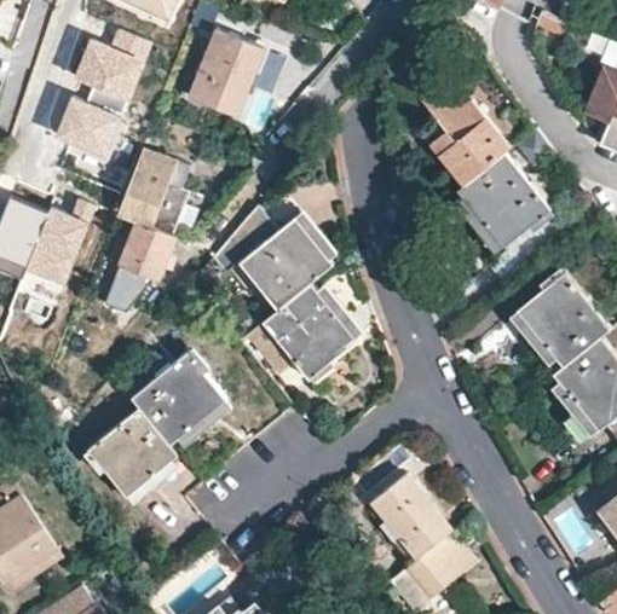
[(173,0),(126,0),(166,18),(173,0)]
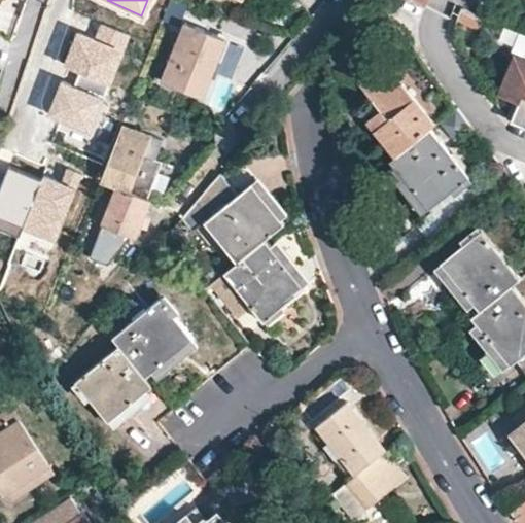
[(405,0),(424,10),(426,0),(405,0)]
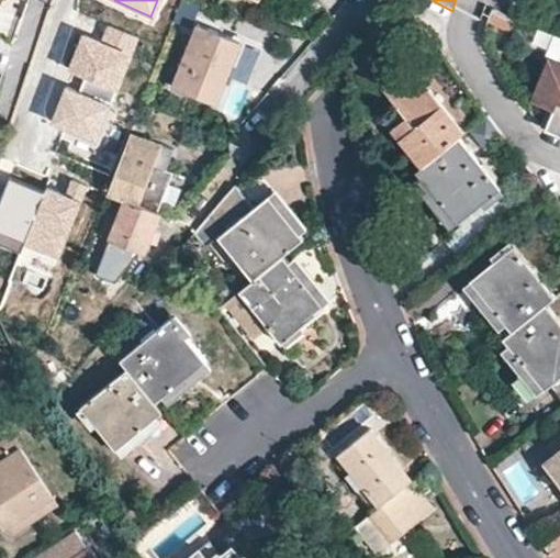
[(241,43),(197,26),(172,89),(215,107),(241,43)]
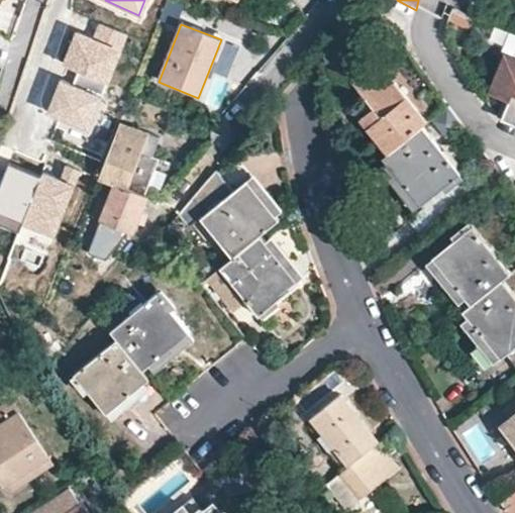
[(8,43),(0,38),(0,67),(4,70),(13,45),(8,43)]
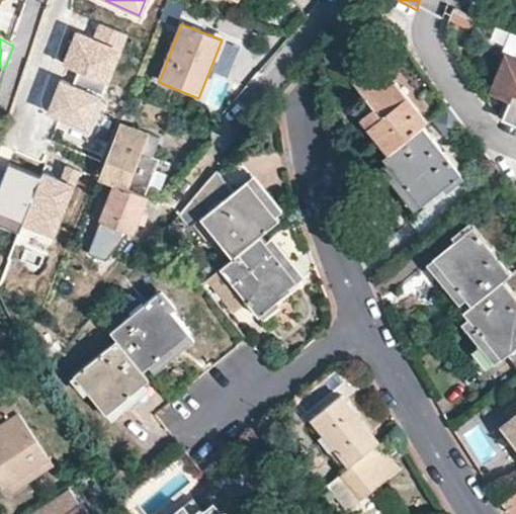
[(34,84),(51,46),(41,41),(25,81),(34,84)]
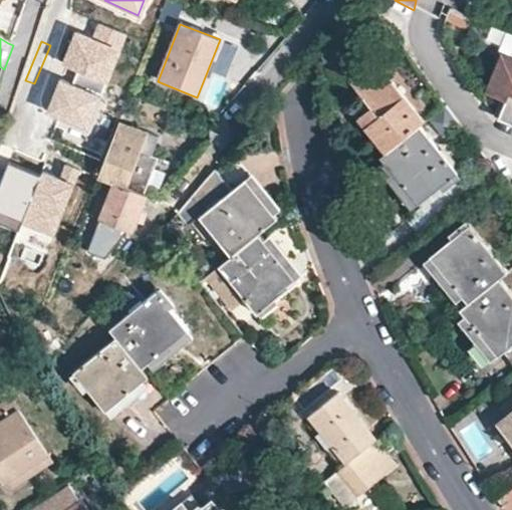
[(89,61),(50,45),(34,83),(71,98),(77,80),(81,82),(89,61)]
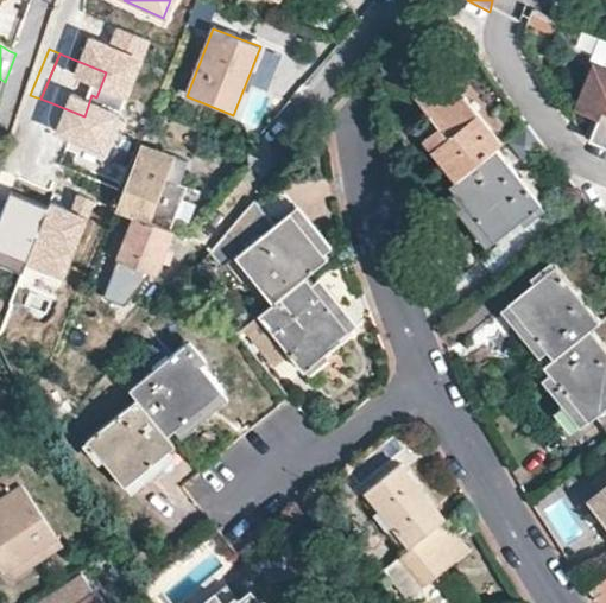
[(605,63),(597,59),(576,108),(594,115),(597,108),(603,112),(600,118),(594,132),(605,137),(605,63)]
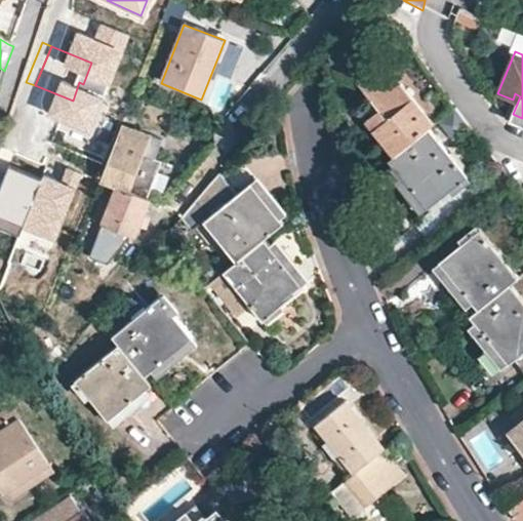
[(364,97),(392,76),(385,67),(357,88),(364,97)]
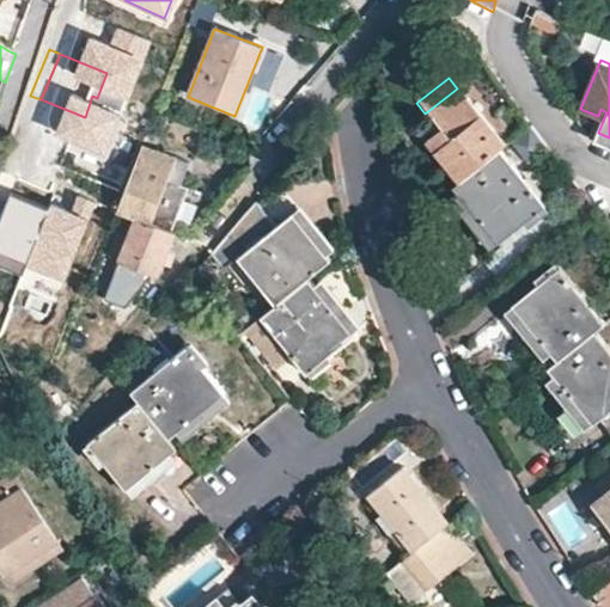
[(496,152),(504,146),(457,89),(425,114),(429,120),(415,132),(457,184),(496,152)]
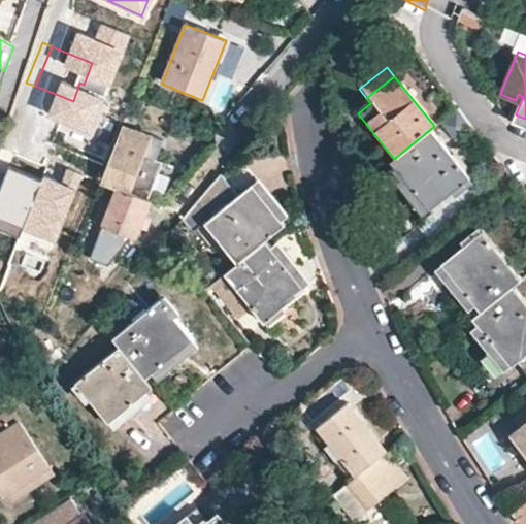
[(525,125),(525,119),(516,115),(513,121),(525,125)]
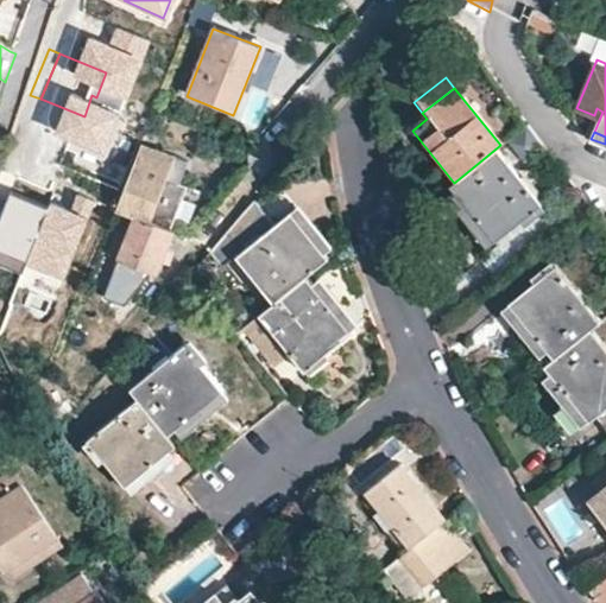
[(542,158),(524,135),(507,148),(526,171),(542,158)]
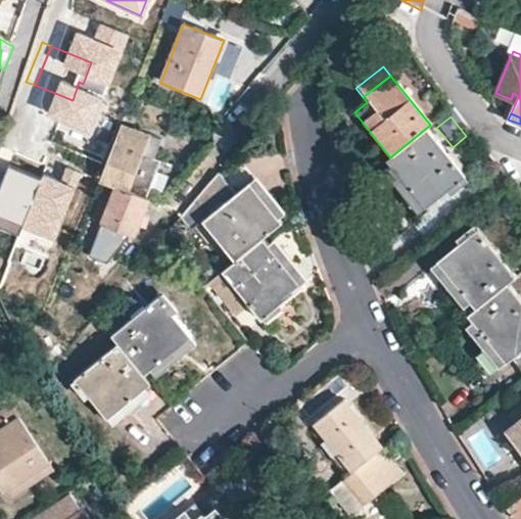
[(119,127),(98,181),(114,187),(139,197),(151,168),(148,167),(156,142),(119,127)]
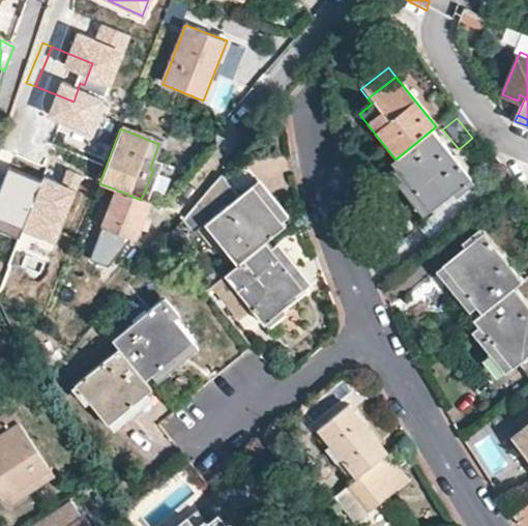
[(430,132),(396,159),(389,165),(429,213),(469,181),(430,132)]
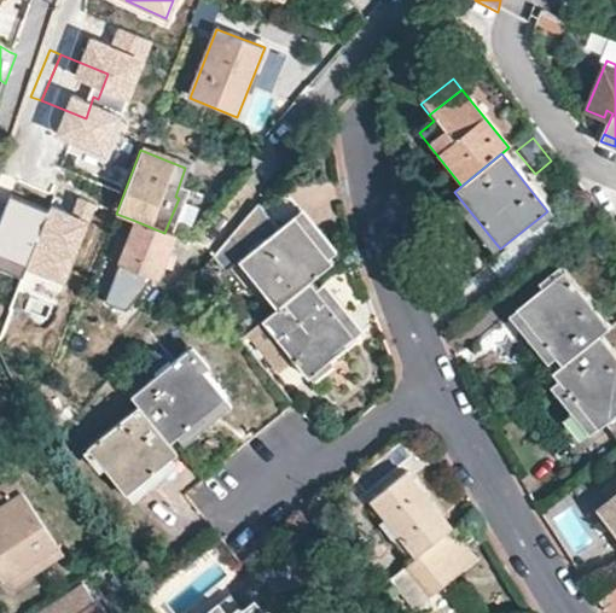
[(278,231),(257,205),(256,204),(213,254),(211,256),(225,273),(238,263),(275,310),(309,282),(332,264),(295,217),(278,231)]
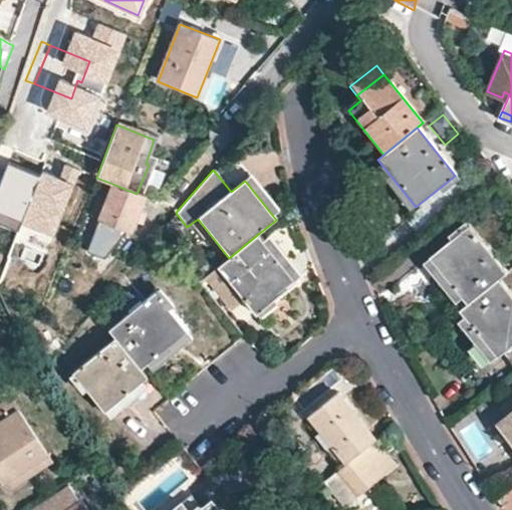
[(146,198),(137,194),(112,184),(98,220),(133,233),(146,198)]
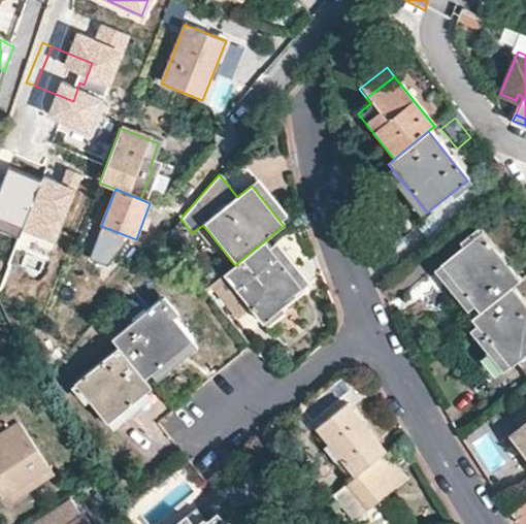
[(519,282),(464,215),(424,247),(479,315),(512,288),(519,282)]
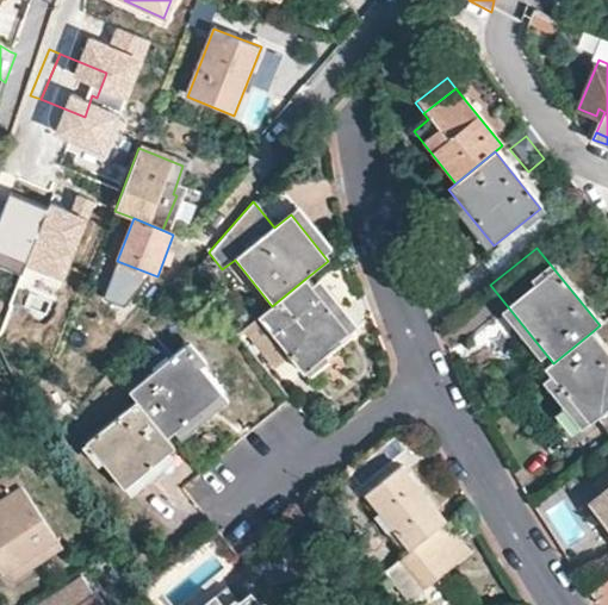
[(272,306),(256,318),(289,359),(303,375),(352,335),(305,279),(272,306)]
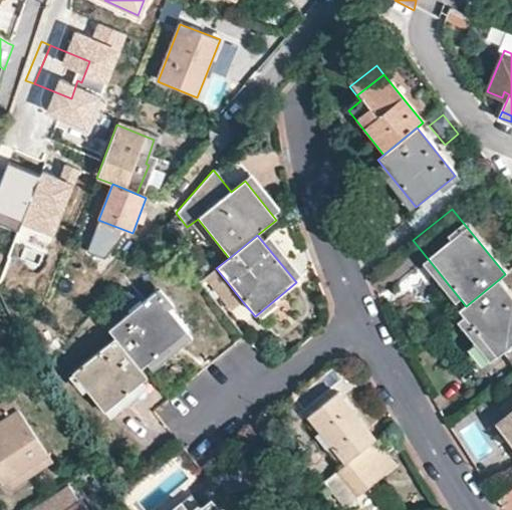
[(243,302),(216,268),(202,279),(230,312),(243,302)]
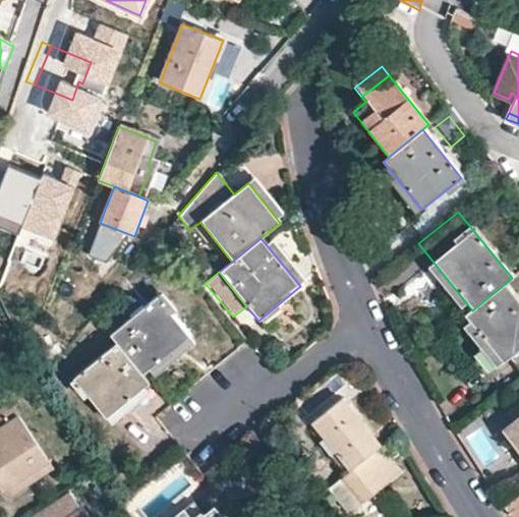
[(518,301),(505,284),(472,310),(464,317),(502,363),(508,359),(518,372),(518,301)]
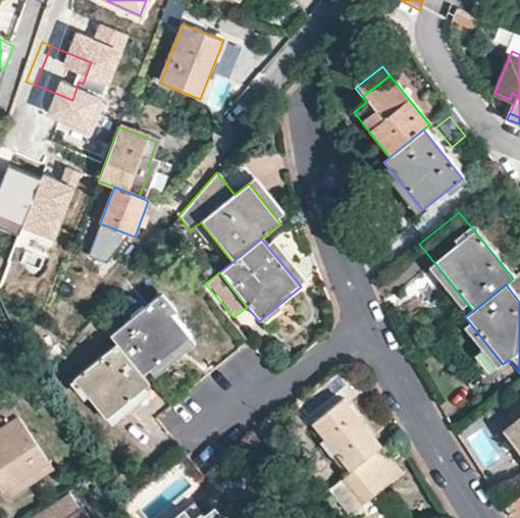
[(157,298),(110,337),(116,344),(143,376),(191,338),(157,298)]
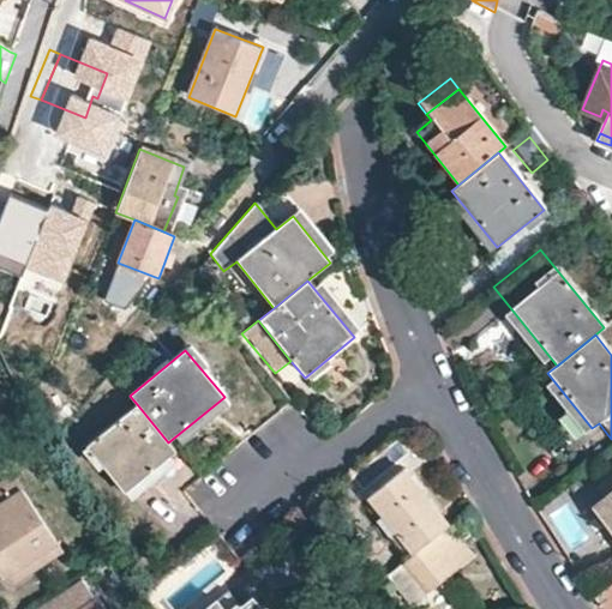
[(58,420),(47,399),(29,409),(41,430),(58,420)]
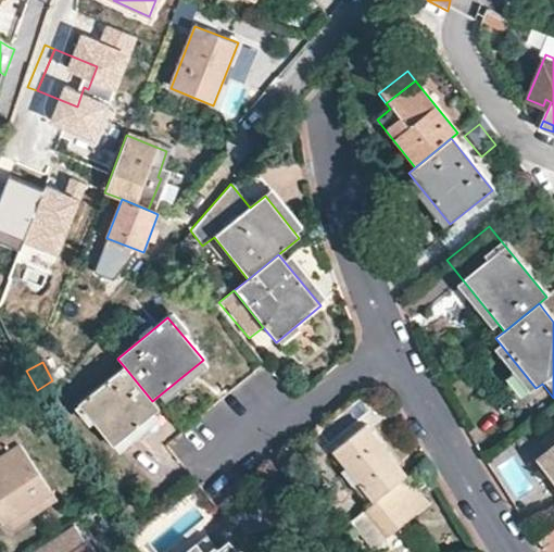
[(160,410),(152,401),(124,366),(78,404),(114,449),(160,410)]
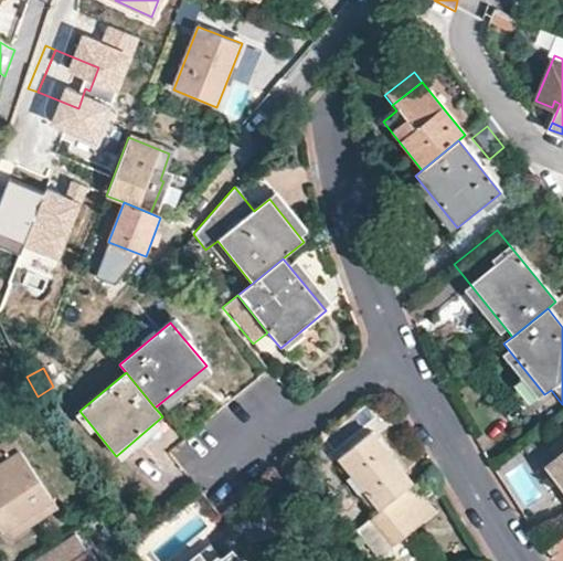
[(381,510),(411,486),(369,434),(339,459),(381,510)]
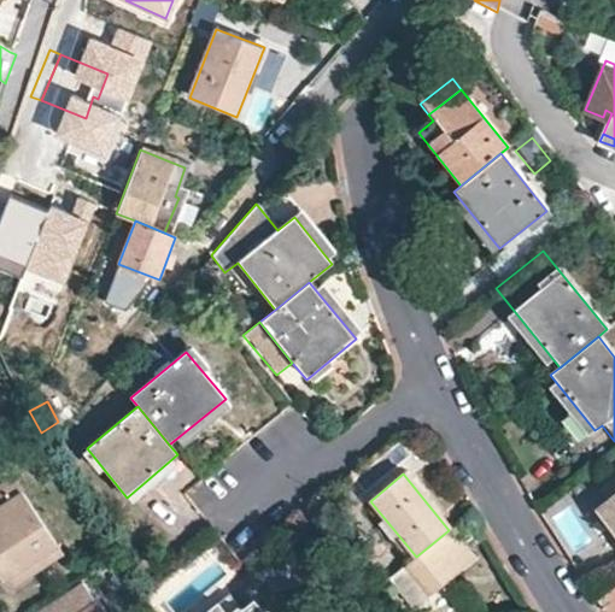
[(60,554),(10,482),(0,488),(0,577),(11,594),(13,592),(11,588),(60,554)]
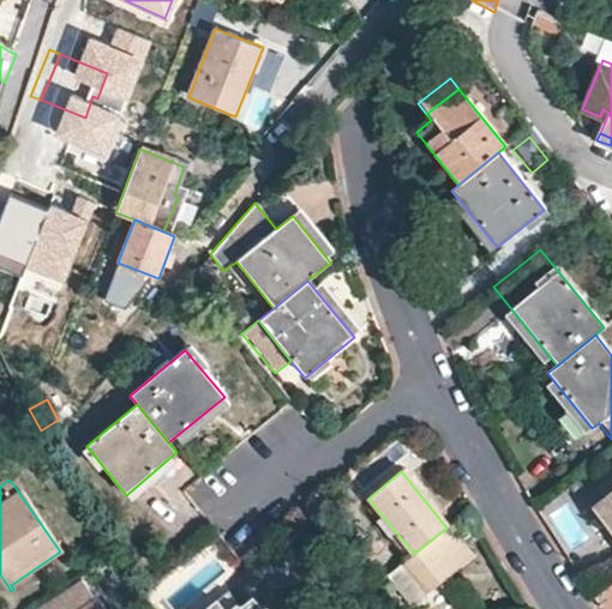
[(611,494),(594,508),(611,530),(611,494)]
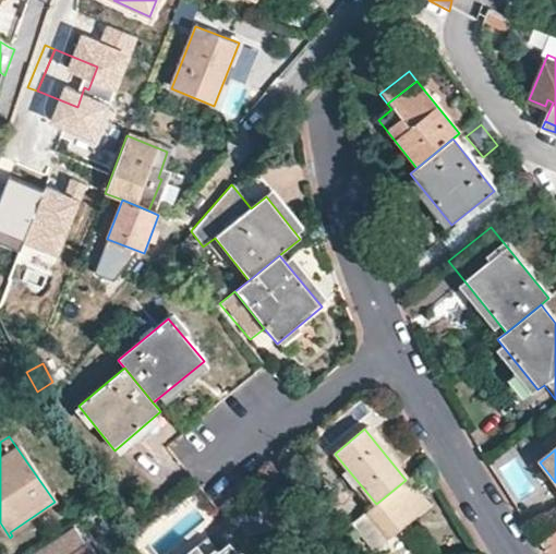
[(428,507),(406,480),(376,504),(362,516),(385,543),(428,507)]
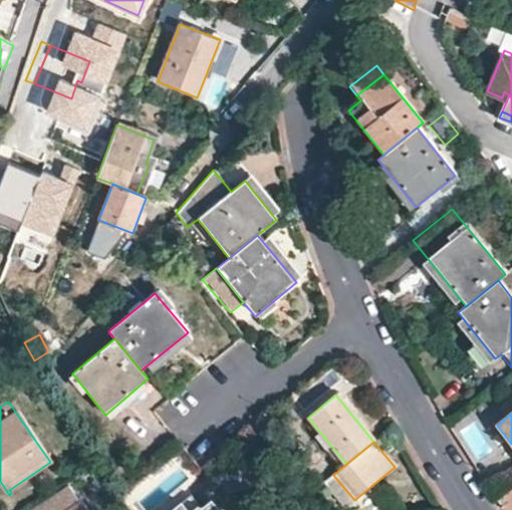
[(333,475),(320,486),(338,509),(343,509),(354,500),(333,475)]
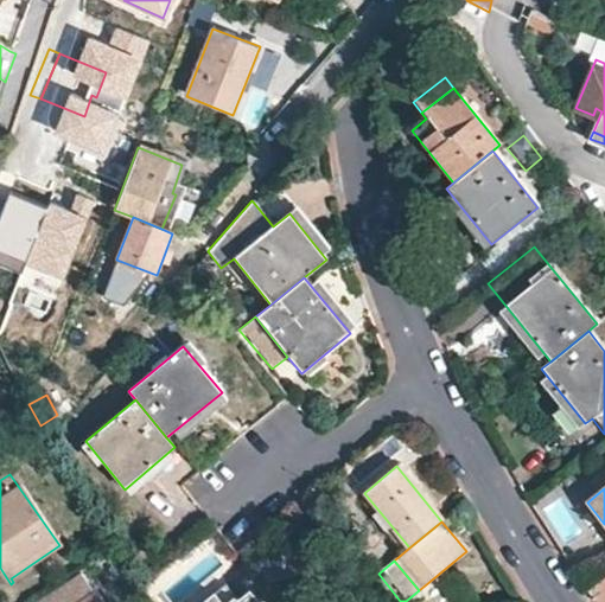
[(83,575),(40,601),(101,601),(96,594),(95,595),(83,575)]
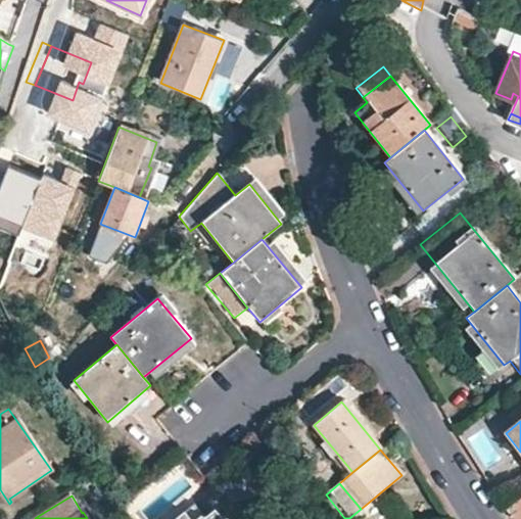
[(210,518),(208,516),(205,518),(202,518),(192,507),(177,518),(210,518)]
